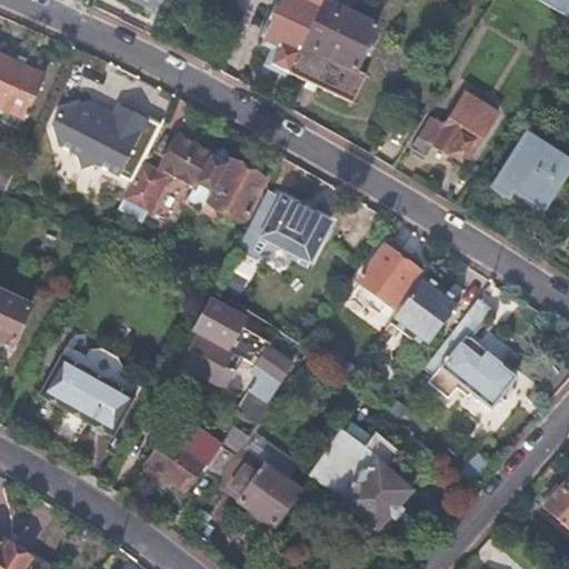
[(126,0),(155,12),(159,0),(126,0)]
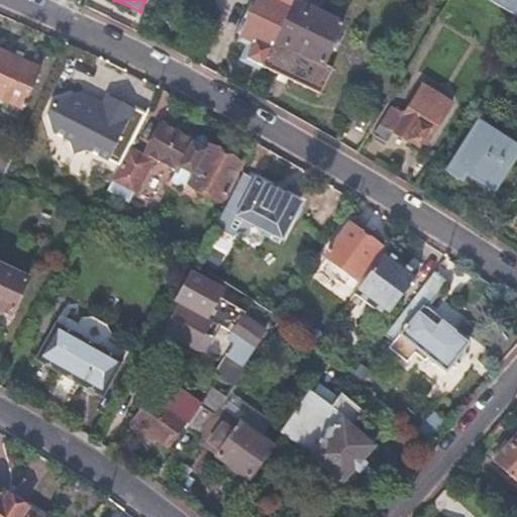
[(344,21),(299,0),(293,0),(275,41),(323,65),(344,21)]
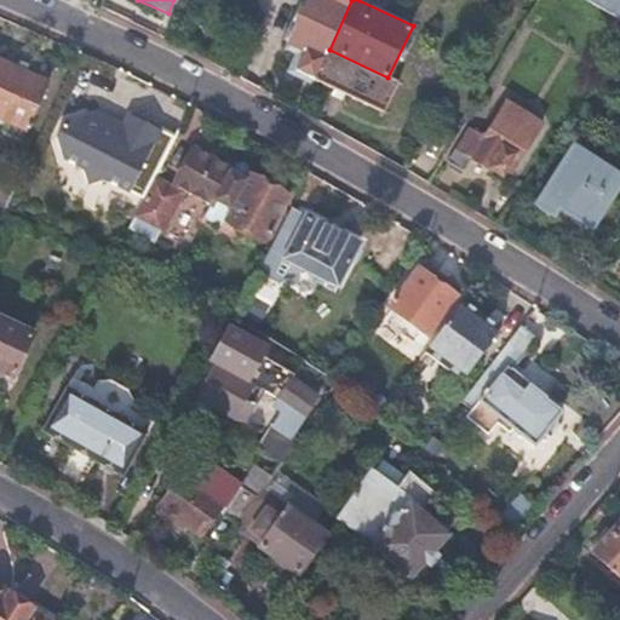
[(619,0),(586,0),(619,21),(619,0)]
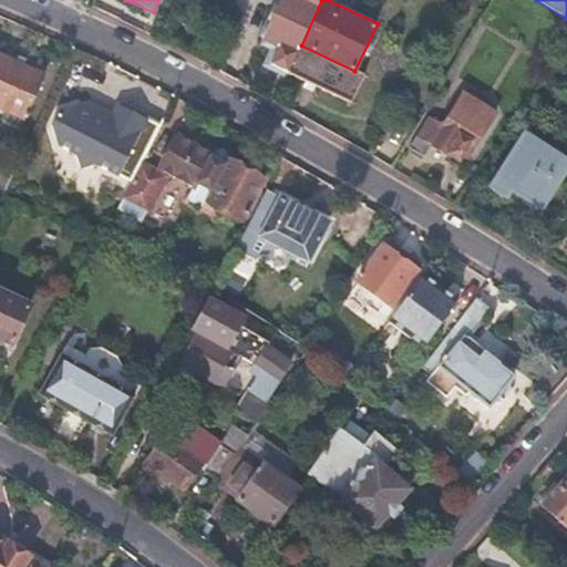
[(0,105),(22,115),(40,73),(0,54),(0,105)]
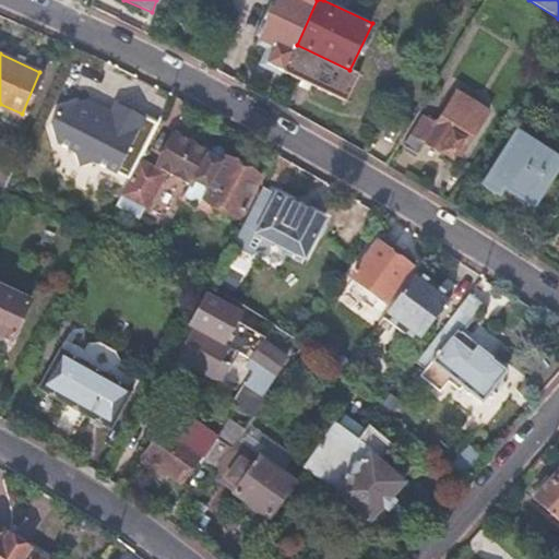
[(424,116),(412,134),(426,144),(440,154),(442,151),(451,156),(459,144),(464,147),(467,143),(470,144),(489,110),(456,91),(436,123),(424,116)]
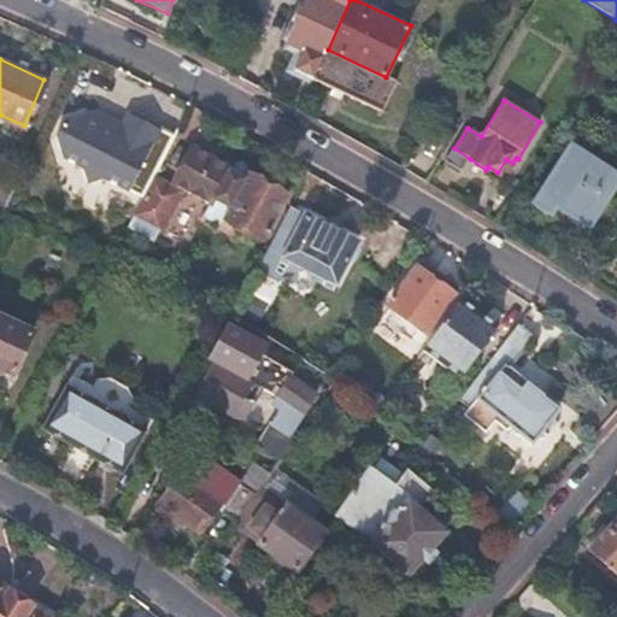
[(121,129),(124,122),(98,109),(94,115),(121,129)]
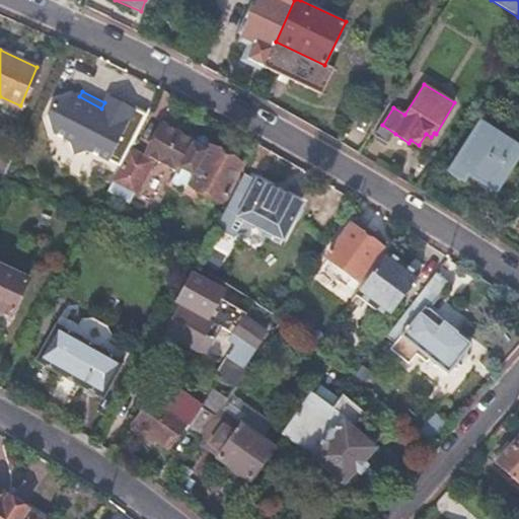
[(108,94),(104,102),(101,108),(79,96),(74,93),(54,100),(46,115),(53,134),(70,143),(74,157),(89,152),(108,162),(136,108),(108,94)]
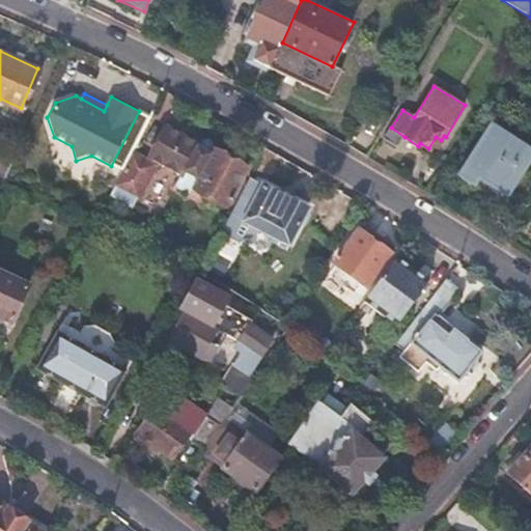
[(505,195),(530,156),(530,149),(490,122),(455,174),(471,186),(477,177),(505,195)]
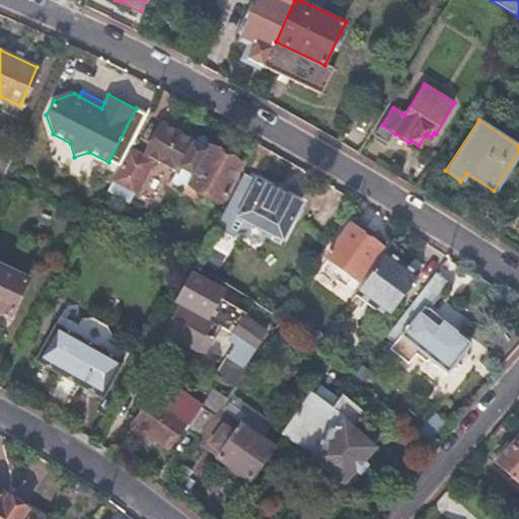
[(395,134),(382,125),(375,136),(388,144),(395,134)]
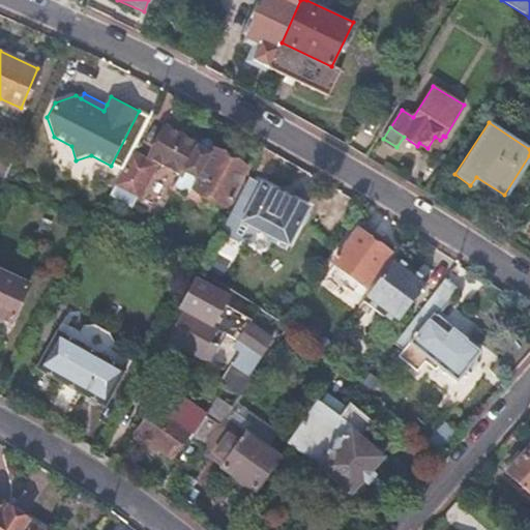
[(169,172),(184,141),(165,129),(148,160),(154,165),(169,172)]
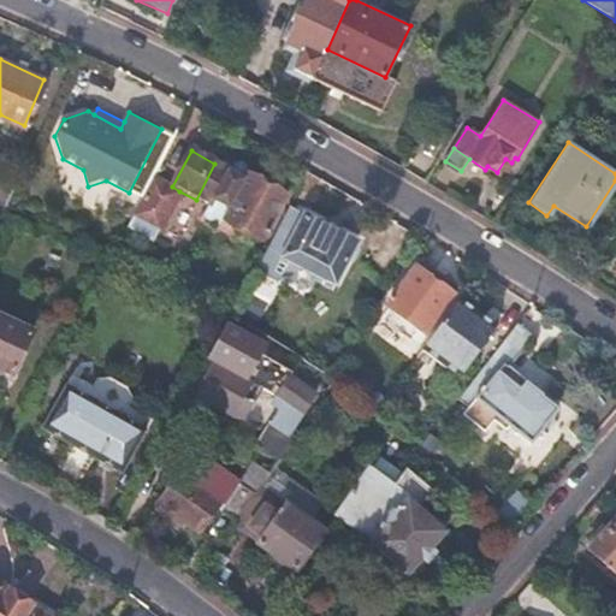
[(232,175),(214,164),(196,200),(213,208),(218,201),(227,207),(241,185),(230,179),(232,175)]
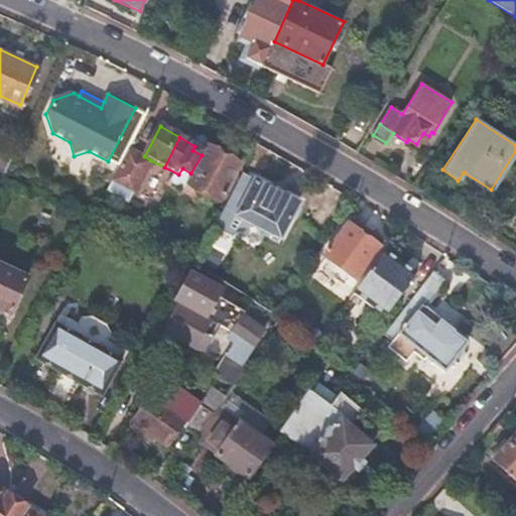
[(209,142),(202,155),(190,173),(185,182),(218,202),(241,162),(209,142)]
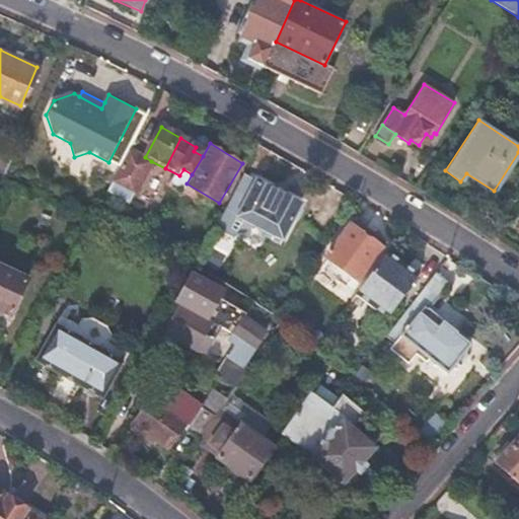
[(129,148),(109,183),(134,196),(151,161),(145,157),(129,148)]
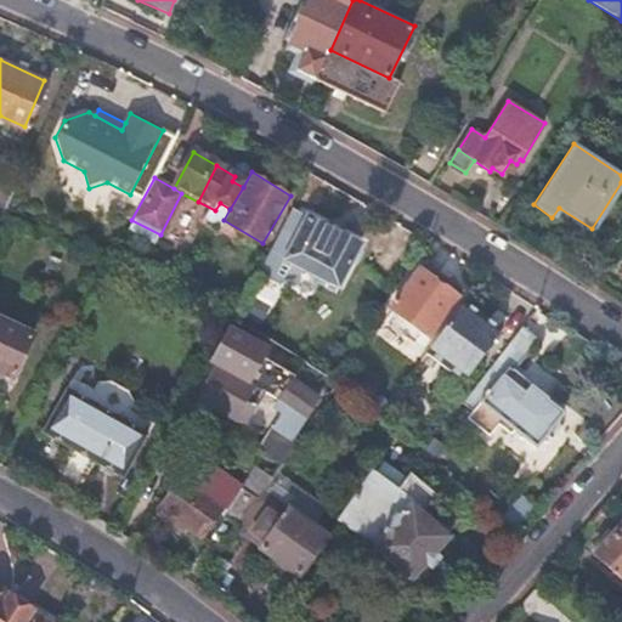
[(327,227),(292,207),(281,226),(269,250),(334,288),(358,244),(338,232),(337,235),(326,230),(327,227)]
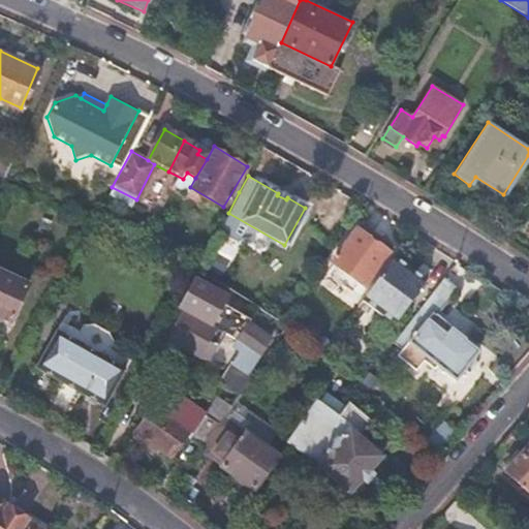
[(391,249),(355,224),(330,260),(365,285),(391,249)]
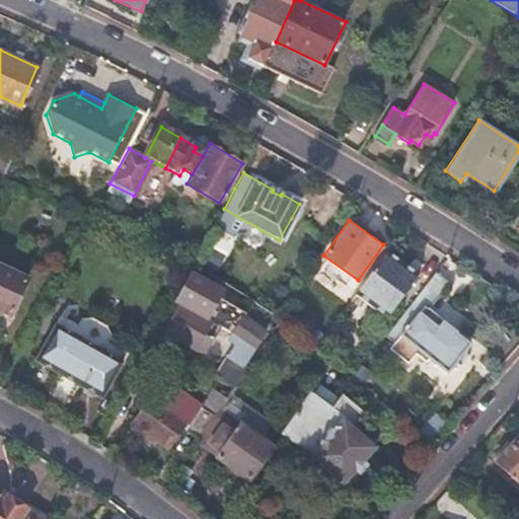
[(419,275),(387,250),(356,294),(375,308),(384,296),(396,305),(419,275)]
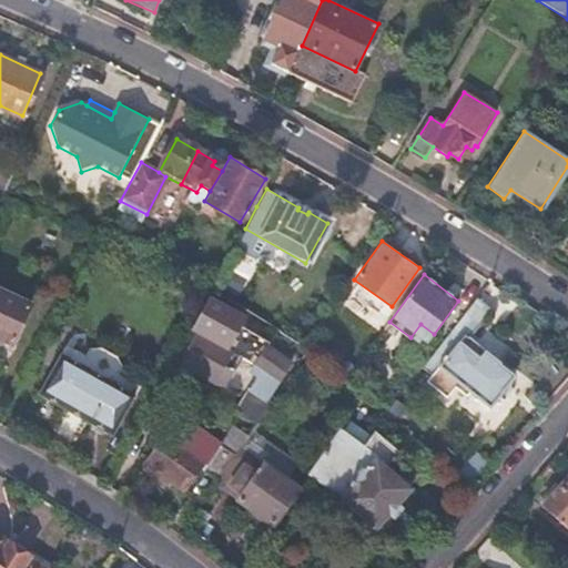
[(0,337),(12,343),(30,305),(0,291),(0,337)]
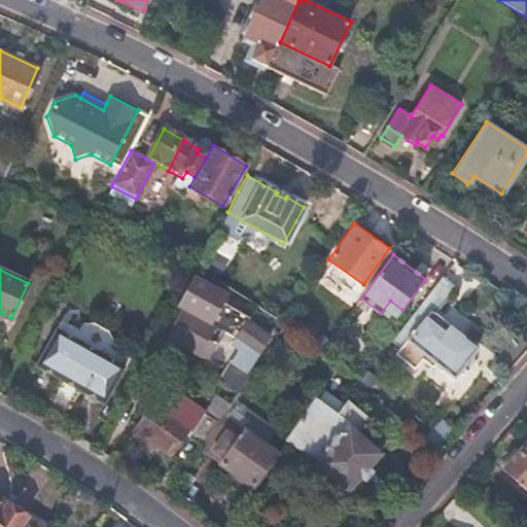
[(233,361),(247,371),(270,338),(250,322),(253,317),(227,303),(230,296),(196,278),(180,306),(184,310),(167,342),(174,348),(179,342),(201,354),(209,355),(216,344),(209,339),(216,325),(245,342),(233,361)]
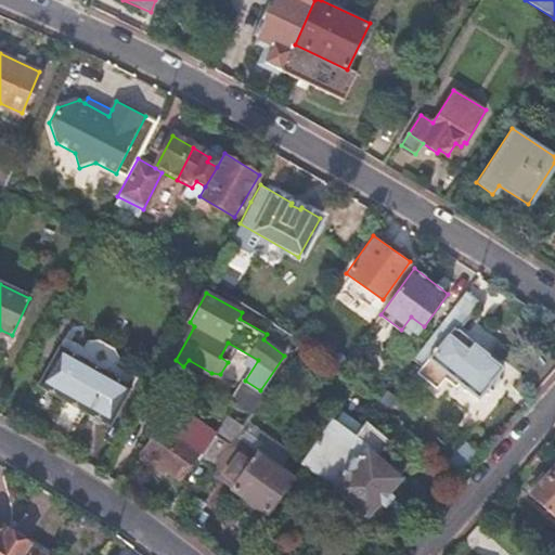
[(473,307),(461,296),(412,362),(424,372),(420,376),(439,391),(451,376),(479,398),(490,385),(488,383),(500,366),(486,355),(488,353),(474,343),(472,345),(455,331),(473,307)]
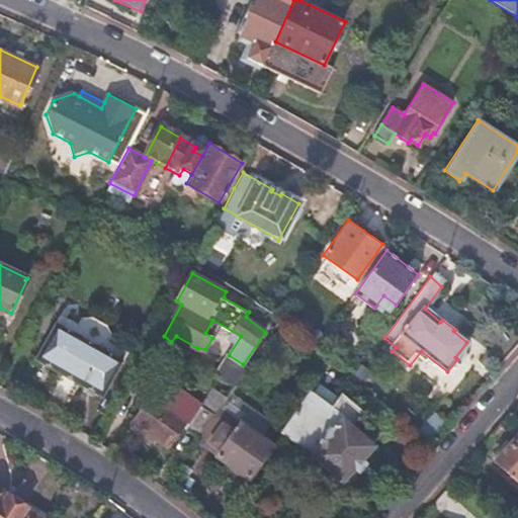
[(386,316),(396,305),(383,295),(374,308),(386,316)]
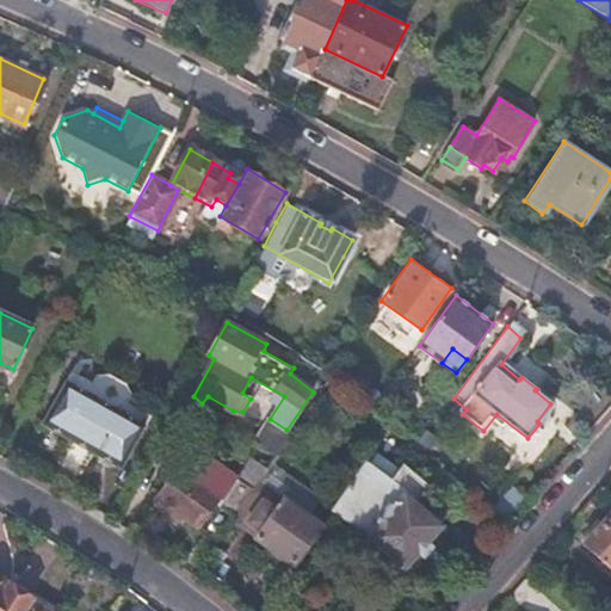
[(72,370),(67,380),(122,409),(128,399),(72,370)]
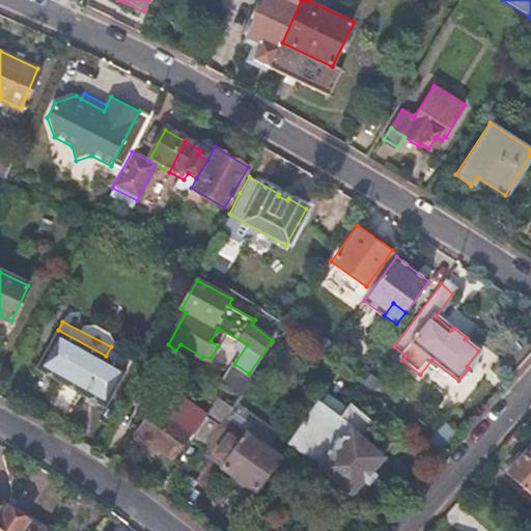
[(106,356),(58,330),(37,368),(107,404),(132,358),(111,346),(106,356)]
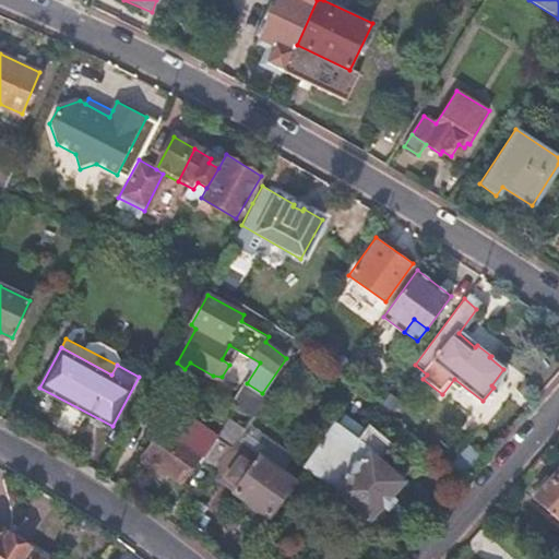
[(215,474),(217,471),(238,441),(240,438),(227,428),(218,440),(177,411),(145,454),(180,483),(198,460),(215,474)]
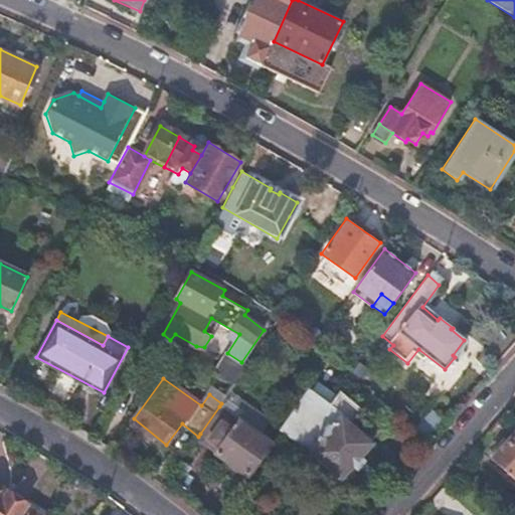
[(325,412),(300,446),(339,482),(372,445),(354,427),(365,412),(340,392),(325,412)]
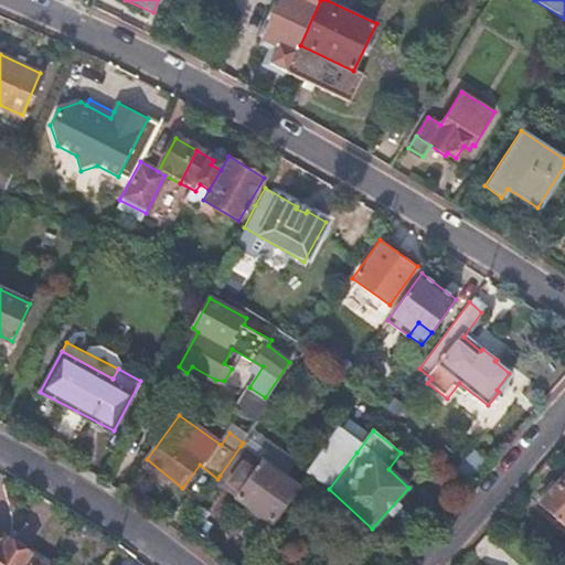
[(308,475),(329,489),(356,452),(336,437),(308,475)]
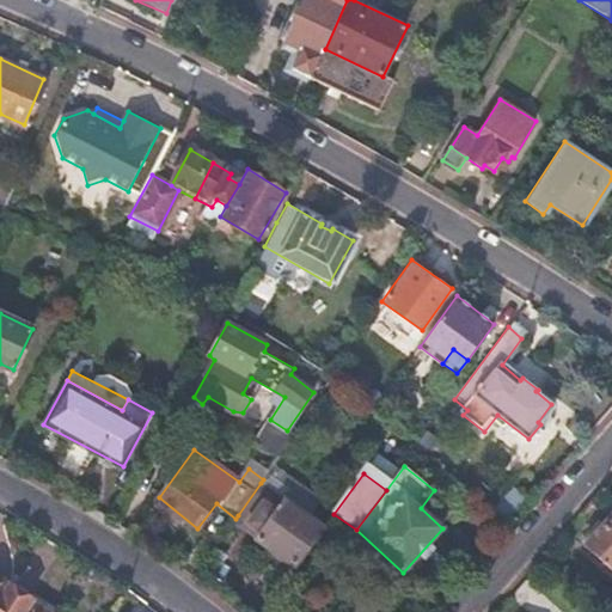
[(256,539),(294,568),(323,528),(261,483),(238,515),(244,521),(240,525),(257,537),(256,539)]
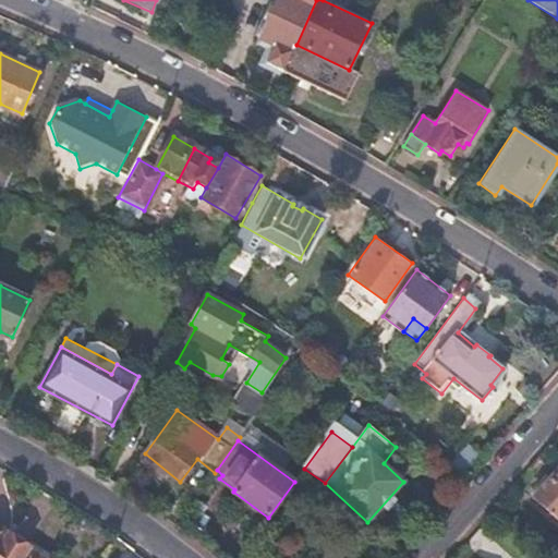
[(557,472),(536,498),(557,519),(557,472)]
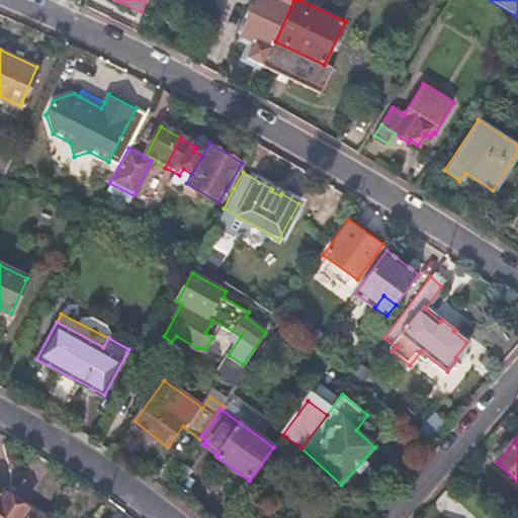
[(44,517),(0,490),(0,517),(44,517)]
